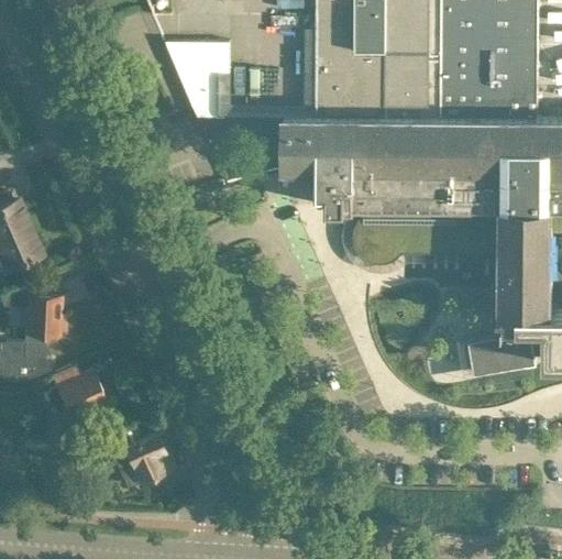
[(561,118),(536,119),(537,0),(146,0),(154,15),(172,15),(172,14),(154,14),(147,0),(315,0),(315,51),(304,51),(304,73),(315,73),(313,117),(217,116),(218,75),(229,75),(229,43),(165,42),(194,111),(197,118),(198,117),(283,118),(283,135),(274,135),(274,152),(283,152),(283,170),(315,170),(315,194),(315,195),(315,196),(316,197),(316,198),(317,199),(318,200),(320,200),(321,200),(324,201),(324,209),(354,209),(349,215),(357,220),(353,228),(352,237),(353,245),(356,252),(357,253),(363,260),(371,263),(379,264),(388,263),(396,260),(401,253),(404,253),(500,254),(499,310),(518,310),(519,332),(467,341),(473,375),(536,364),(535,357),(543,357),(543,359),(561,359),(561,118)]
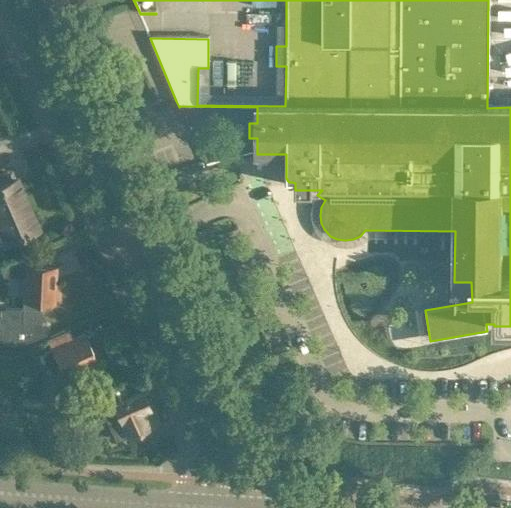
[(0,235),(4,244),(13,240),(37,230),(15,181),(9,183),(5,176),(0,178),(0,235)]
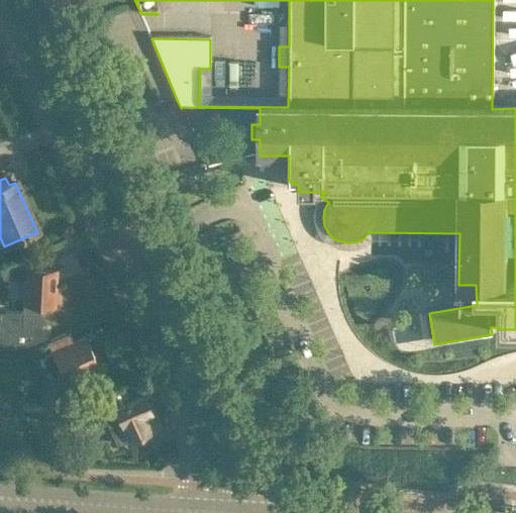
[(23,261),(0,271),(0,278),(2,283),(23,284),(21,315),(4,315),(4,326),(0,325),(0,350),(18,351),(44,340),(45,329),(40,329),(41,309),(54,310),(56,273),(28,272),(23,261)]
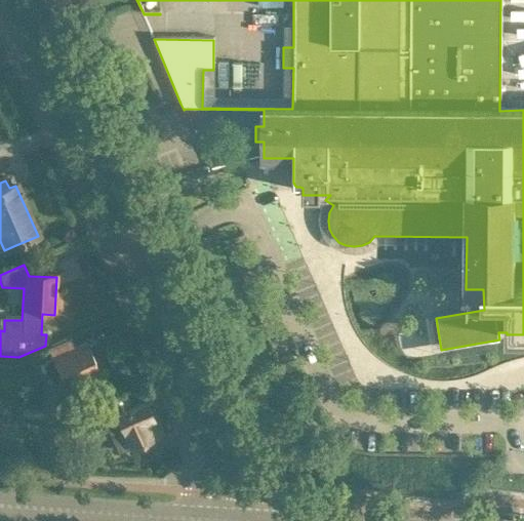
[(47,352),(51,360),(45,363),(43,368),(48,377),(52,381),(58,377),(64,389),(97,373),(85,345),(72,351),(68,343),(47,352)]
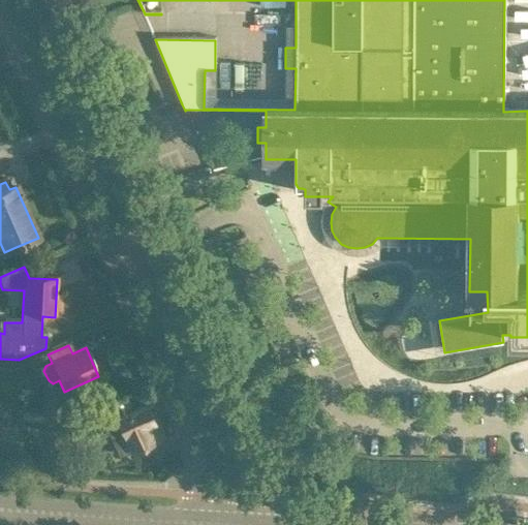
[(58,394),(44,400),(50,409),(62,403),(58,394)]
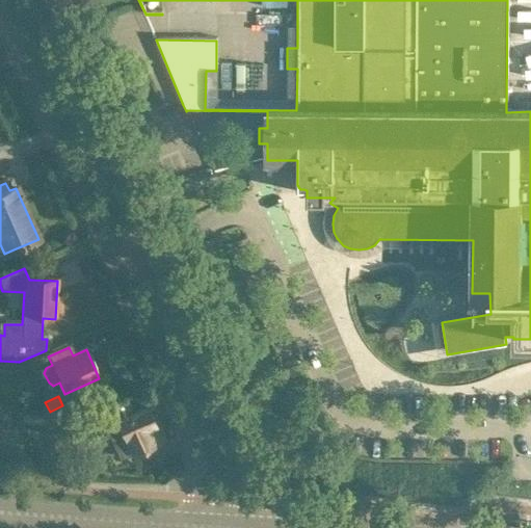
[(103,422),(114,417),(110,406),(87,417),(85,417),(90,428),(103,422)]
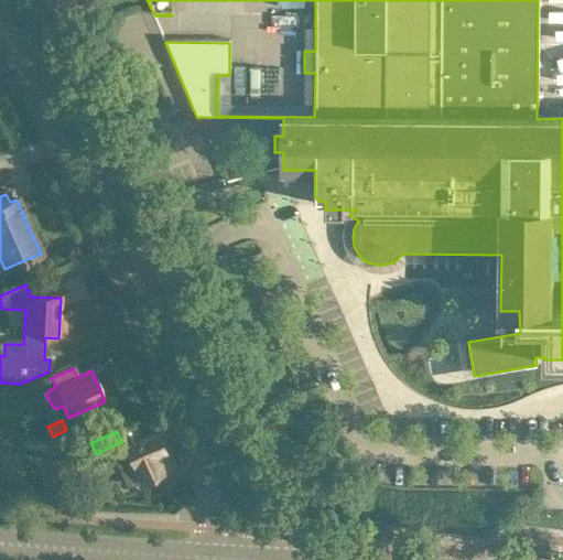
[(159,462),(165,459),(155,434),(125,448),(130,461),(117,466),(126,487),(139,481),(140,483),(163,473),(159,462)]
